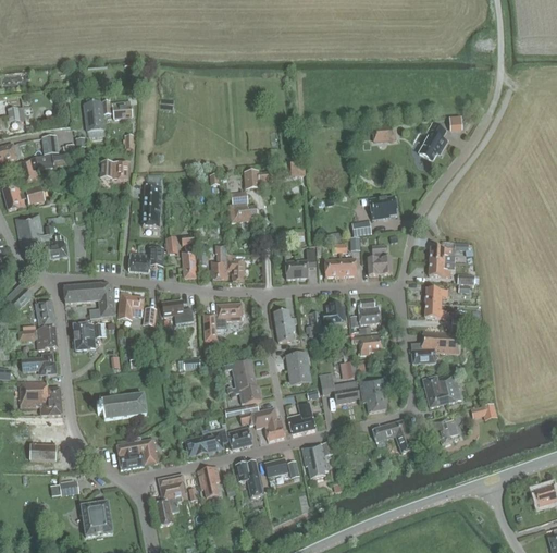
[(109,101),(109,99),(102,100),(103,113),(112,112),(113,118),(132,115),(131,99),(109,101)]
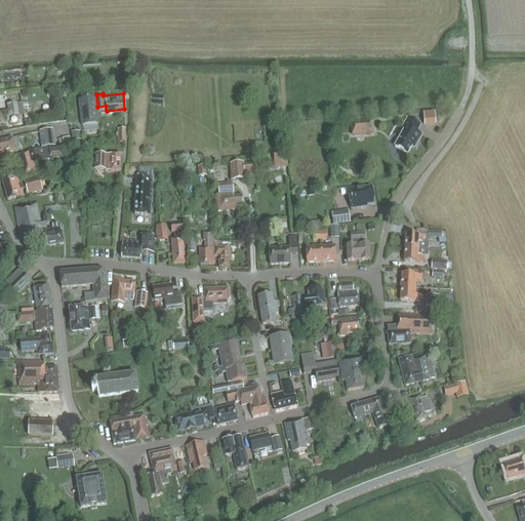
[(98,121),(95,94),(79,96),(82,122),(98,121)]
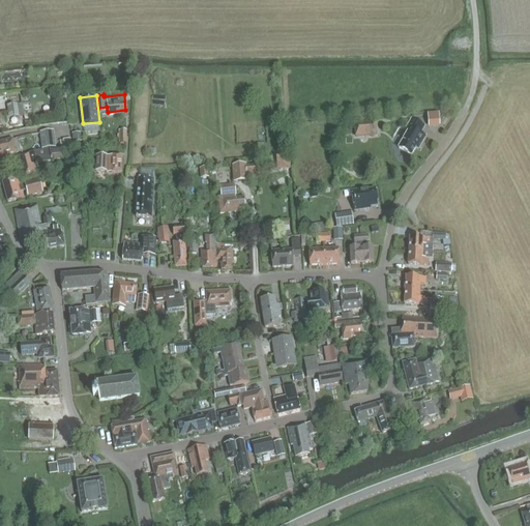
[(24,112),(22,99),(6,101),(8,114),(24,112)]
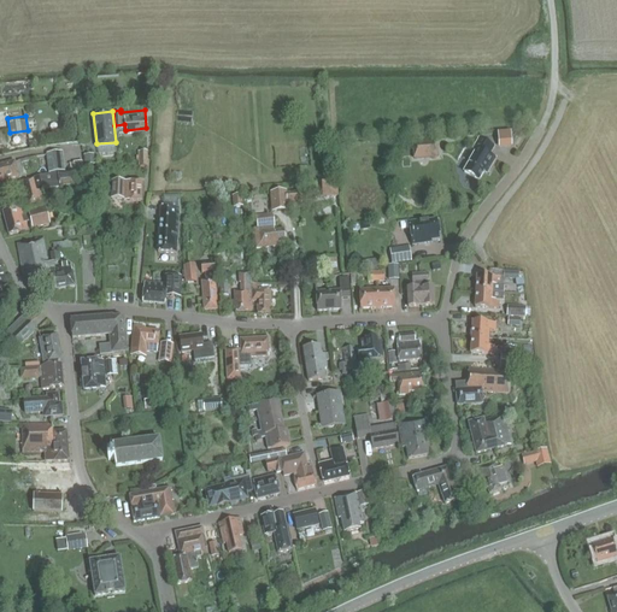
[(517,125),(501,127),(503,140),(517,139),(517,125)]
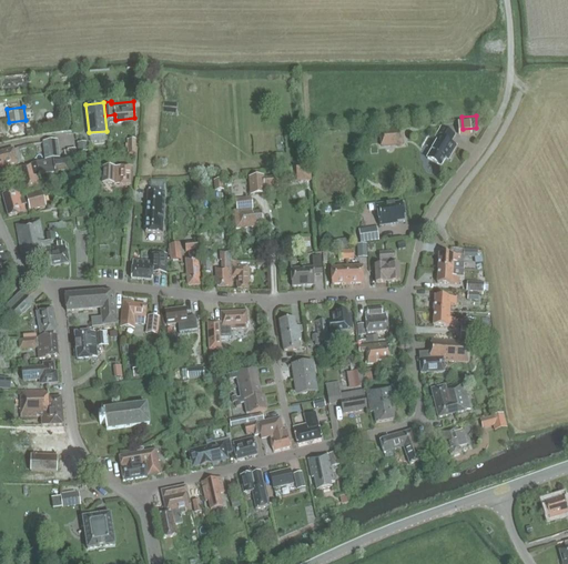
[(440,162),(444,155),(447,157),(455,143),(449,140),(454,131),(440,123),(433,137),(436,138),(426,154),(440,162)]
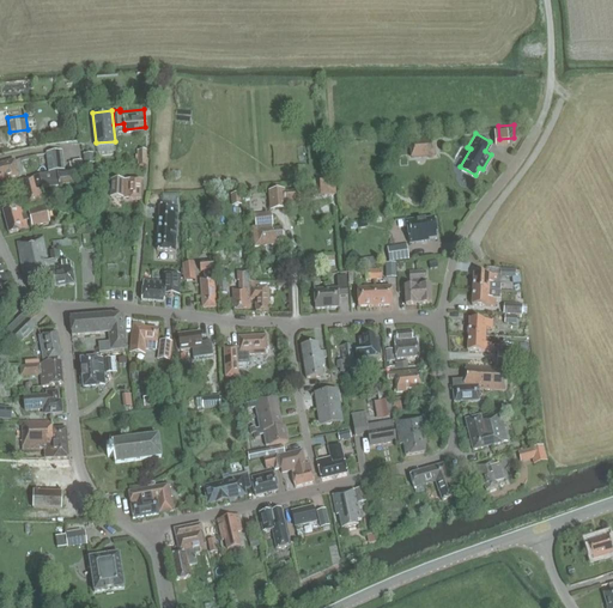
[(435,153),(435,137),(410,138),(411,154),(435,153)]
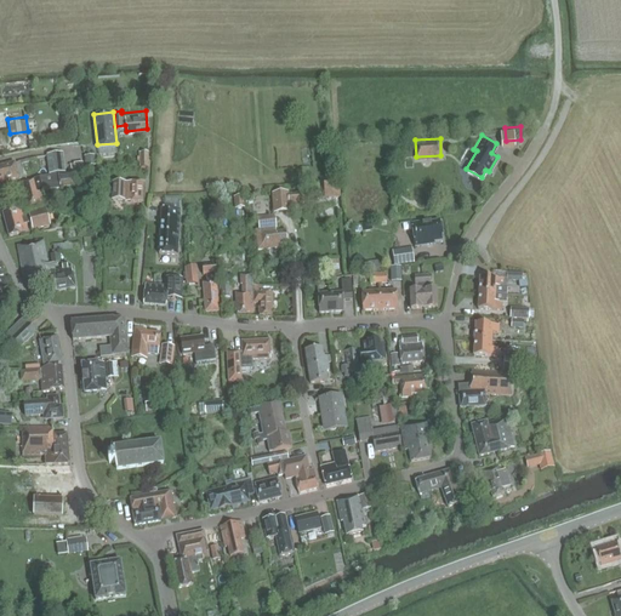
[(64,169),(62,148),(46,150),(49,170),(64,169)]
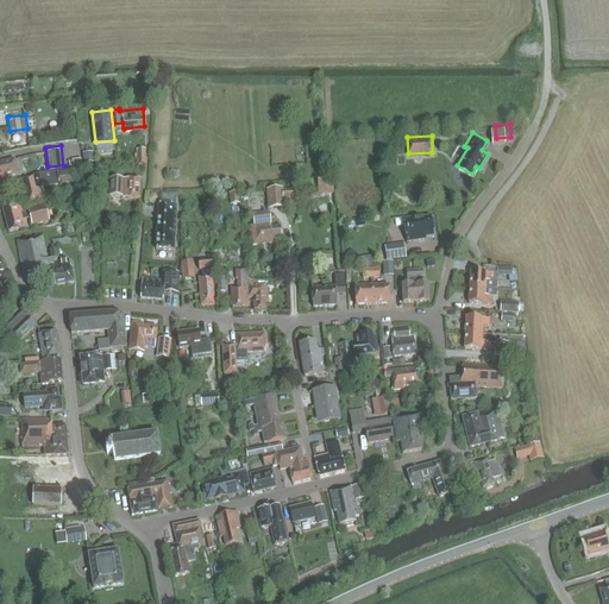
[(93,158),(92,148),(82,150),(83,159),(93,158)]
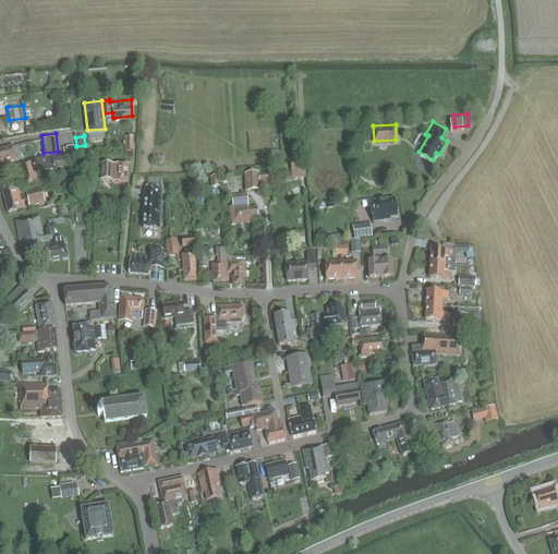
[(17,142),(13,143),(0,145),(0,160),(21,155),(17,142)]
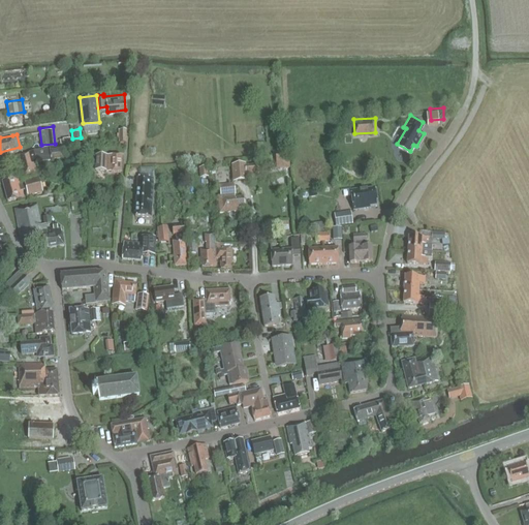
[(50,145),(33,148),(36,159),(51,157),(51,156),(66,154),(65,143),(50,145)]
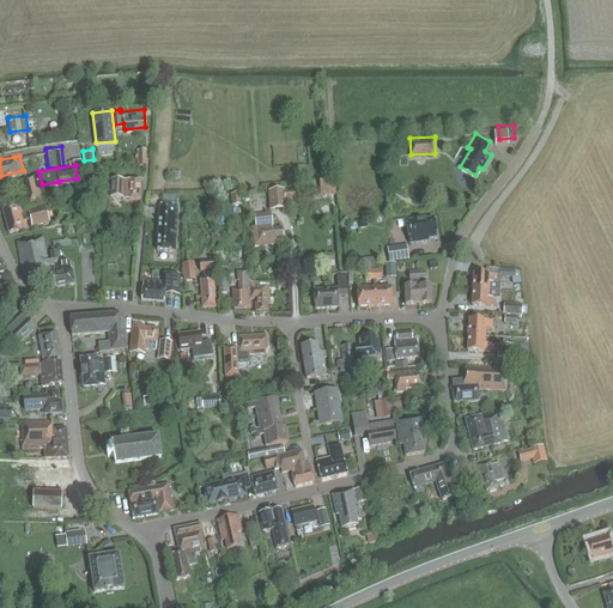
[(44,195),(42,184),(38,171),(34,172),(22,175),(28,199),(41,196),(44,195)]
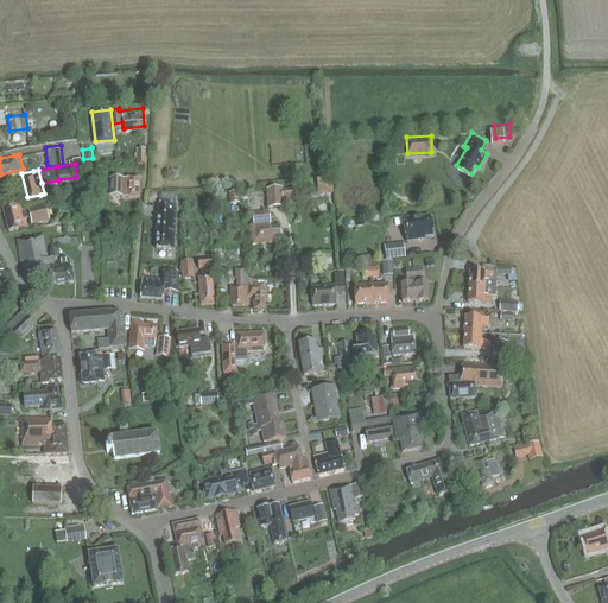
[(139,175),(109,173),(109,192),(121,192),(121,194),(139,194),(139,175)]
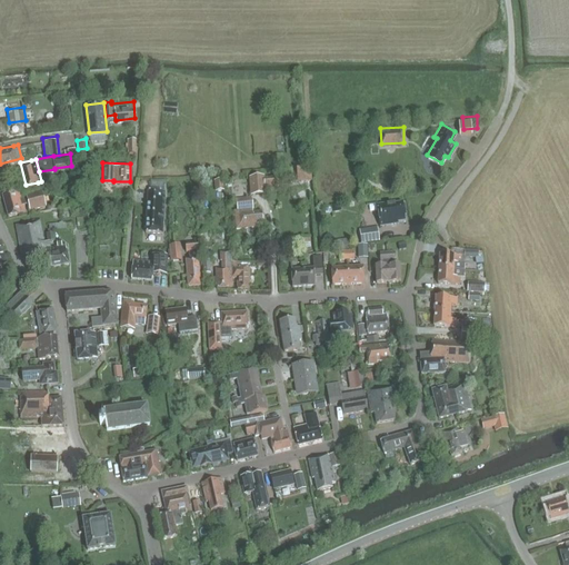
[(299,166),(300,177),(312,177),(311,165),(299,166)]
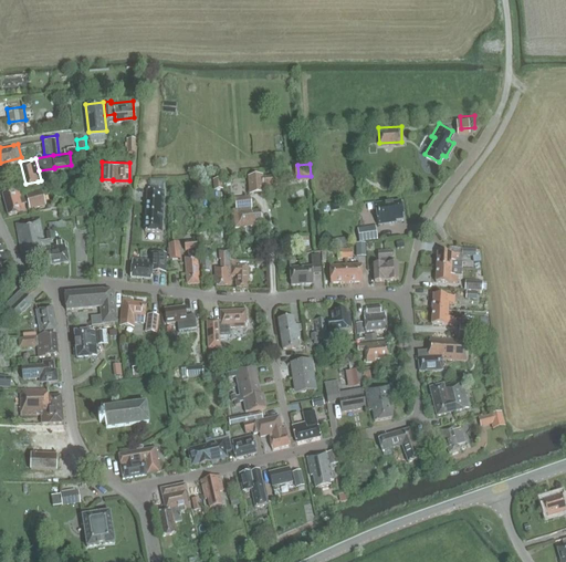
[(276,184),(275,172),(262,173),(247,173),(248,190),(263,189),(262,184),(276,184)]
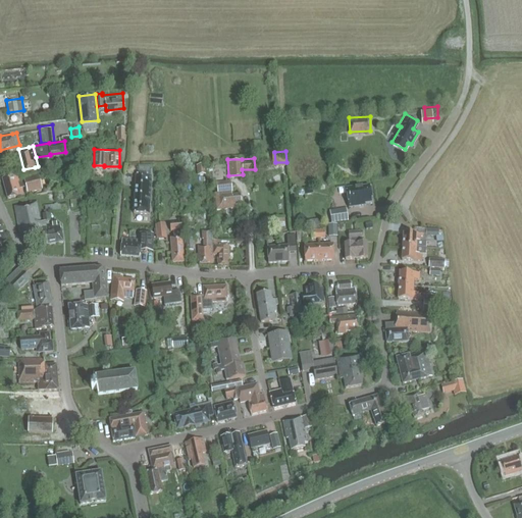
[(205,171),(204,161),(196,162),(197,172),(205,171)]
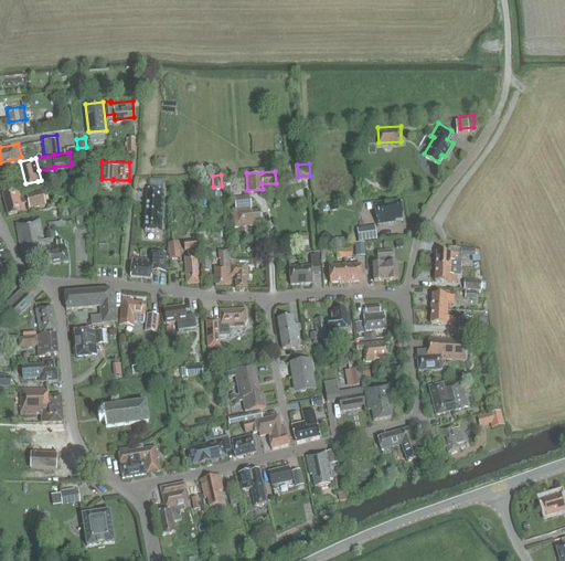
[(21,193),(19,186),(1,190),(8,212),(25,208),(23,200),(27,199),(29,205),(45,202),(41,187),(24,191),(24,192),(21,193)]
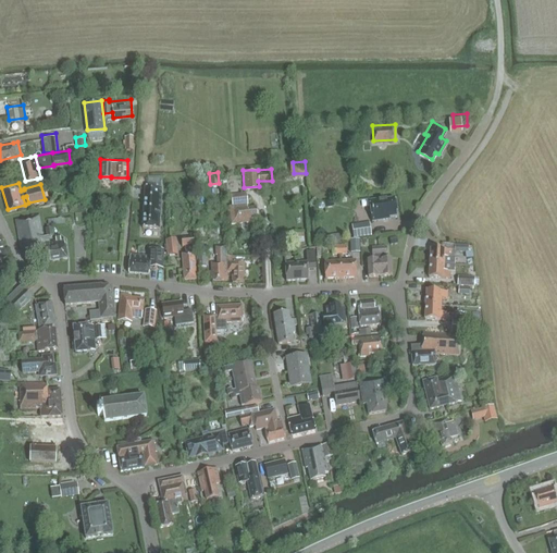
[(161,185),(145,184),(141,224),(159,225),(161,185)]
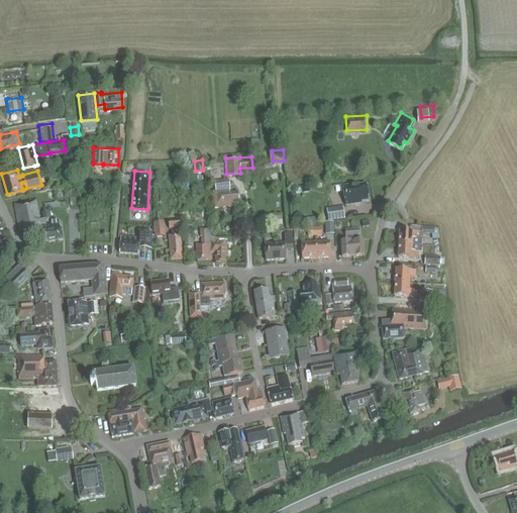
[(229,187),(228,177),(214,178),(215,188),(213,189),(214,205),(233,203),(232,199),(239,199),(238,189),(229,190),(229,187)]
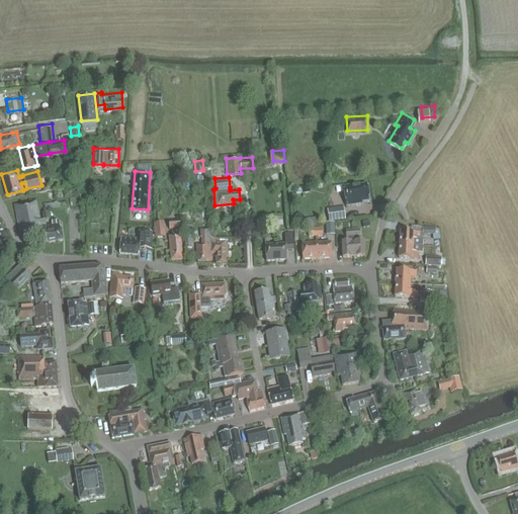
[(359,182),(359,181),(343,184),(345,202),(362,200),(361,198),(369,197),(366,181),(359,182)]
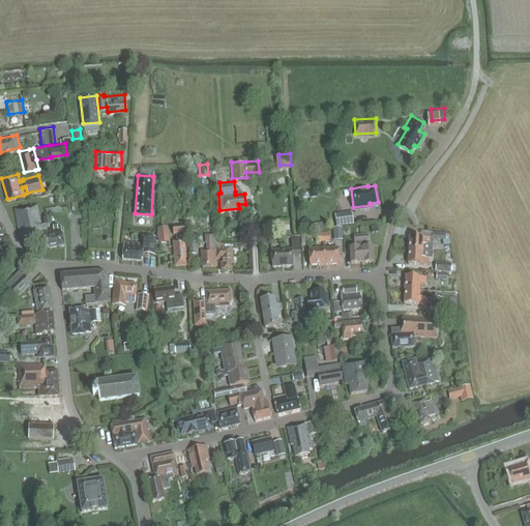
[(87,196),(77,196),(77,199),(71,199),(71,207),(77,207),(77,206),(87,206),(87,196)]
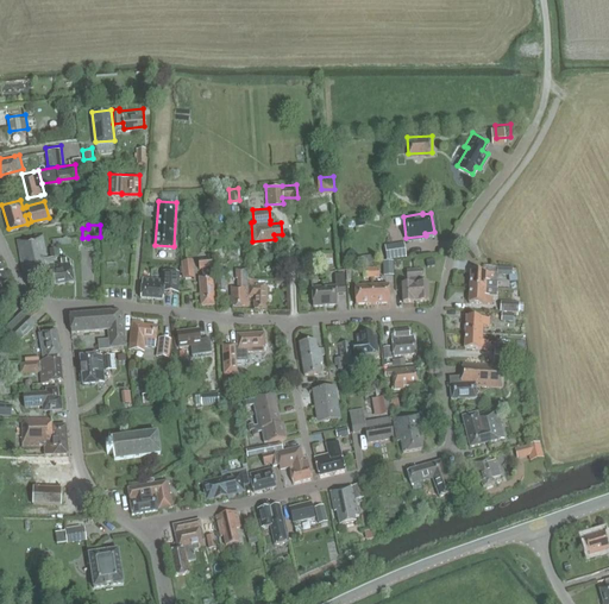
[(49,258),(43,231),(16,236),(23,268),(24,269),(25,272),(46,269),(49,283),(73,278),(71,265),(70,265),(69,257),(66,257),(66,255),(61,255),(61,260),(54,262),(52,257),(49,258)]
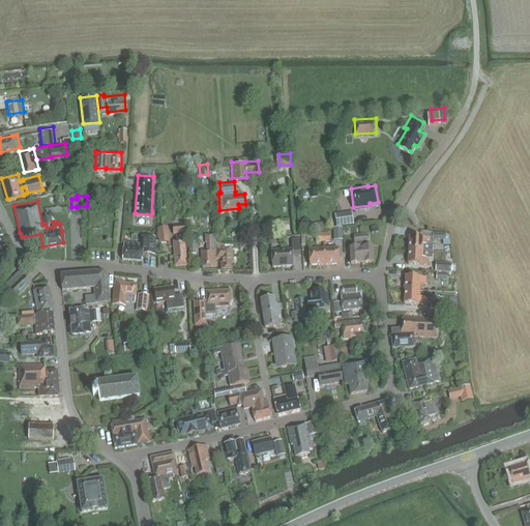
[(353,221),(351,208),(334,210),(335,224),(353,221)]
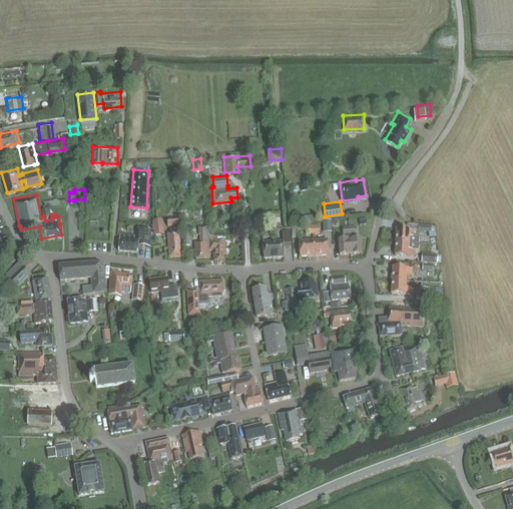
[(302,212),(296,206),(290,212),(296,218),(302,212)]
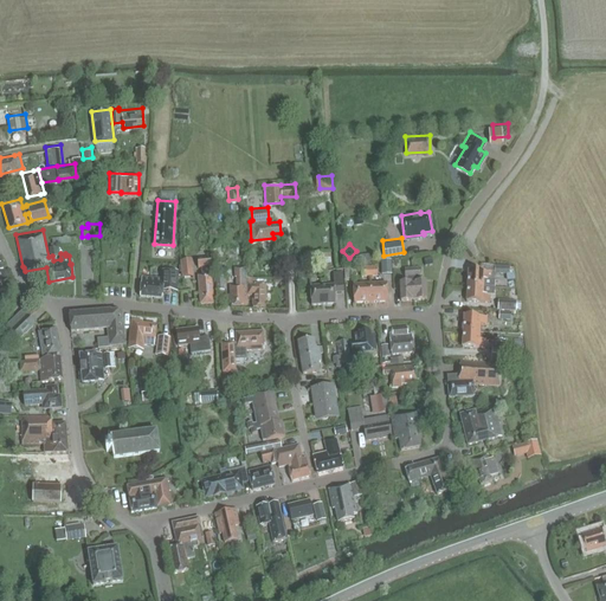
[(330,250),(322,250),(305,252),(307,263),(323,260),(331,259),(330,250)]
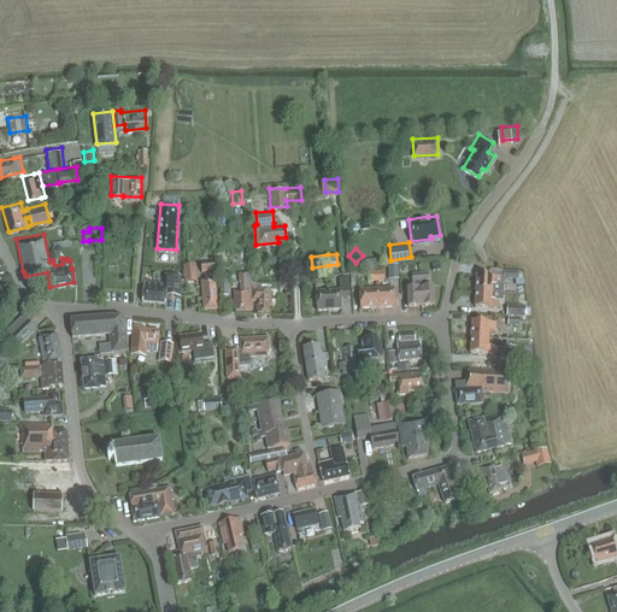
[(213,276),(216,276),(215,258),(200,259),(201,270),(204,270),(205,277),(201,277),(204,305),(217,304),(213,276)]
